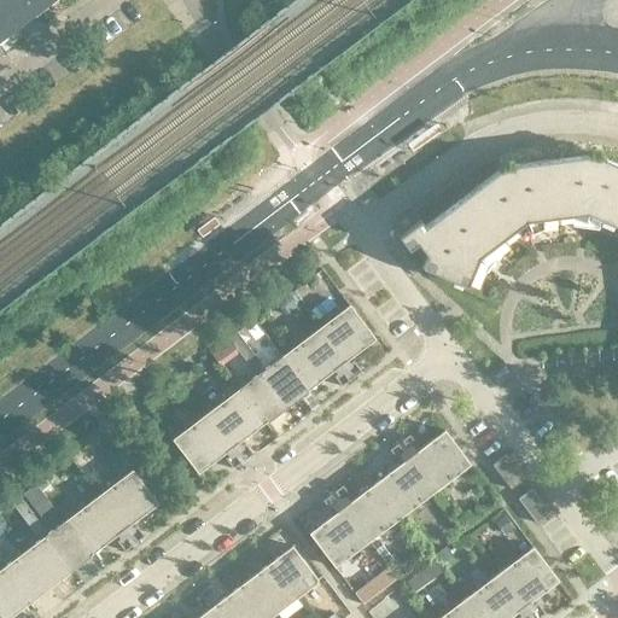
[(30,0),(0,0),(0,1),(18,27),(39,11),(30,0)]
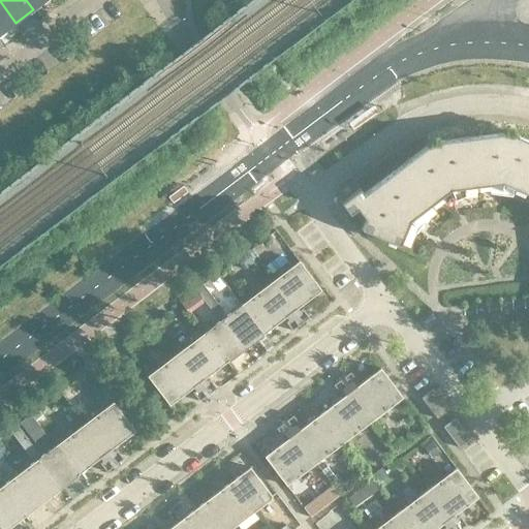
[(26,0),(33,9),(45,0),(26,0)]
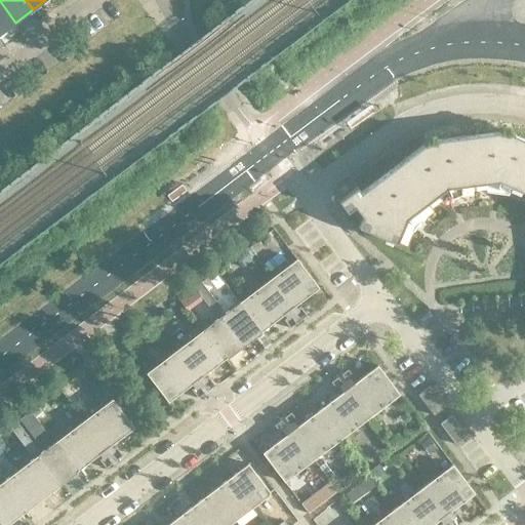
[(0,34),(15,23),(0,1),(0,34)]
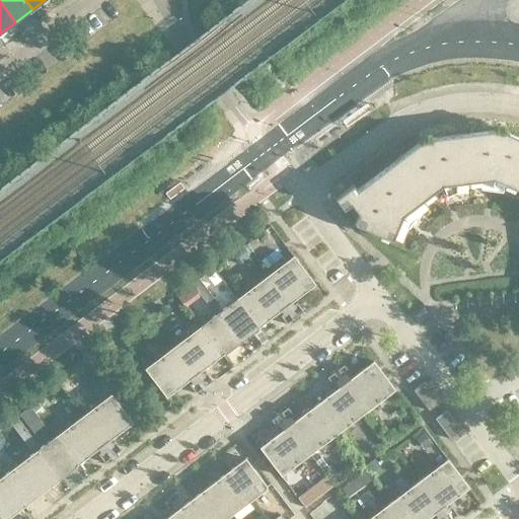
[(419,142),(365,182),(356,190),(352,184),(334,199),(342,210),(350,205),(358,215),(354,225),(390,240),(401,216),(441,186),(492,179),(518,191),(518,138),(502,132),(501,133),(494,132),(494,130),(427,139),(427,140),(420,143),(419,142)]
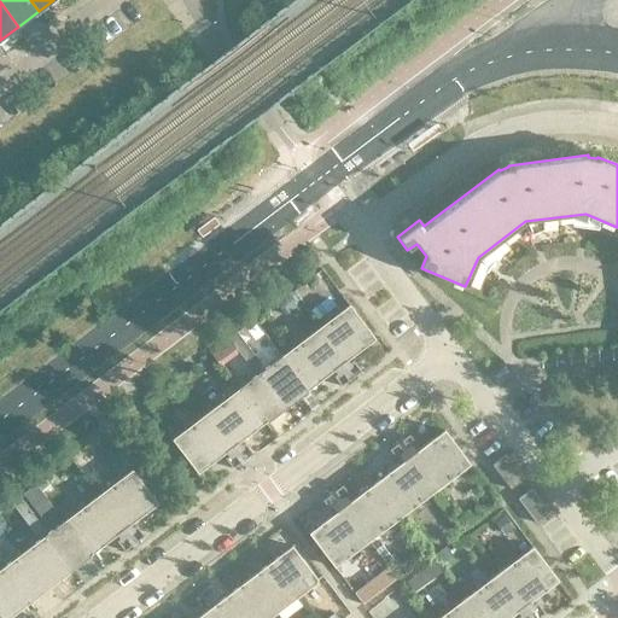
[(285,297),(275,304),(283,313),(291,305),(285,297)]
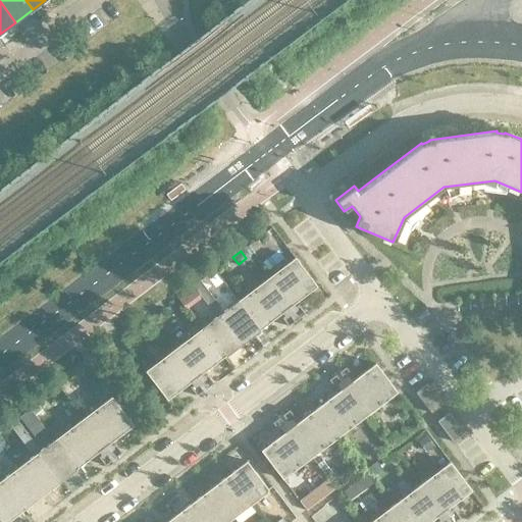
[(316,285),(294,257),(173,349),(144,371),(166,400),(194,378),(196,382),(190,387),(196,396),(203,390),(204,393),(207,389),(206,388),(213,383),(206,374),(199,379),(197,376),(285,309),(288,312),(280,317),(288,326),(294,321),(296,322),(299,320),(298,318),(304,313),(298,305),(291,310),(289,307),(316,285)]
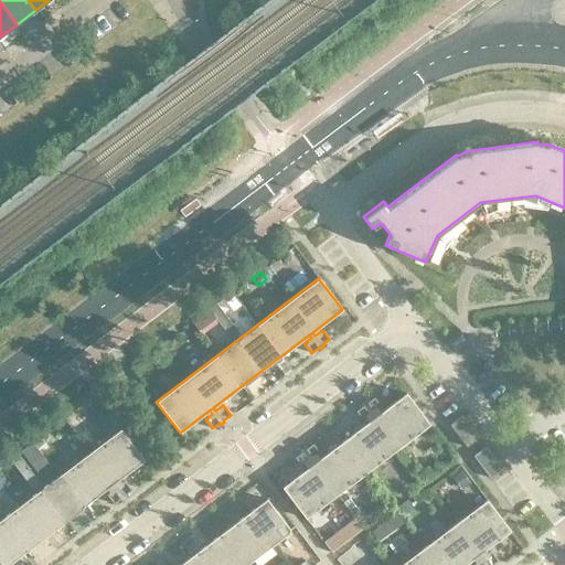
[(226,318),(215,304),(208,309),(220,323),(226,318)]
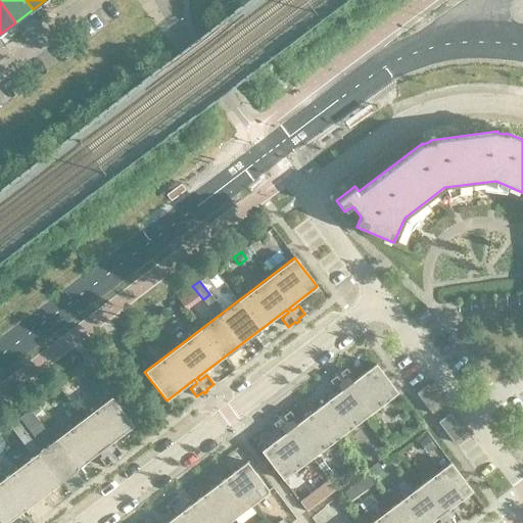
[(221,307),(209,294),(203,299),(214,314),(221,307)]
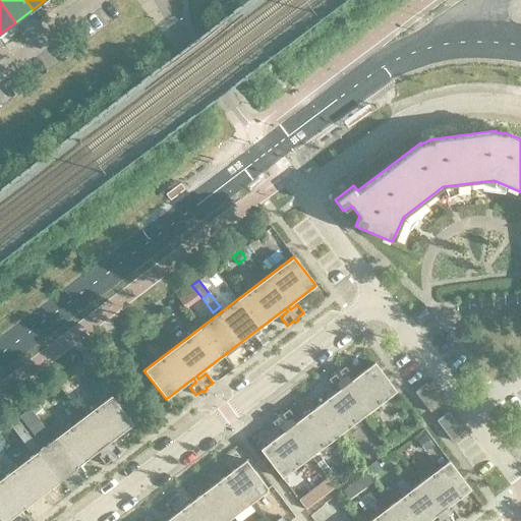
[(396,391),(373,362),(346,383),(344,380),(351,374),(344,366),(337,371),(336,369),(333,371),(334,373),(327,379),(334,388),(341,383),(343,386),(290,425),(287,422),(294,417),(288,409),(281,414),(280,412),(276,414),(278,416),(271,421),(278,430),(284,425),(287,428),(259,449),(281,478),(396,391)]
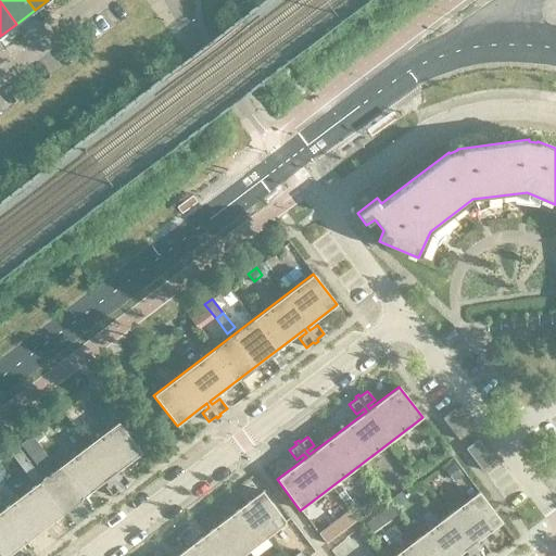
[(141,453),(117,422),(38,482),(62,514),(109,478),(111,481),(104,487),(111,495),(118,490),(119,492),(123,489),(122,488),(129,482),(122,472),(115,478),(112,475),(141,453)]
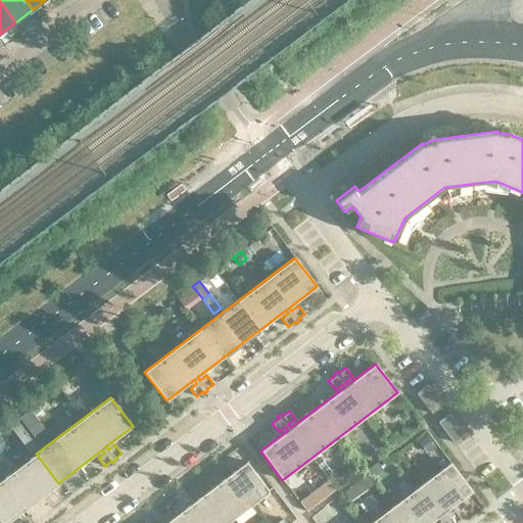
[(40,421),(47,416),(39,405),(31,410),(40,421)]
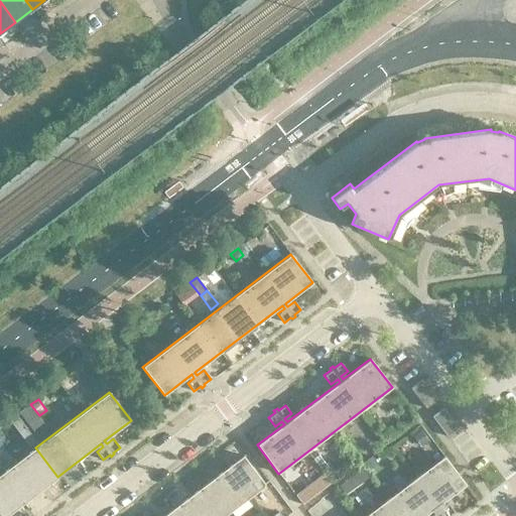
[(29,405),(19,413),(27,424),(38,417),(29,405)]
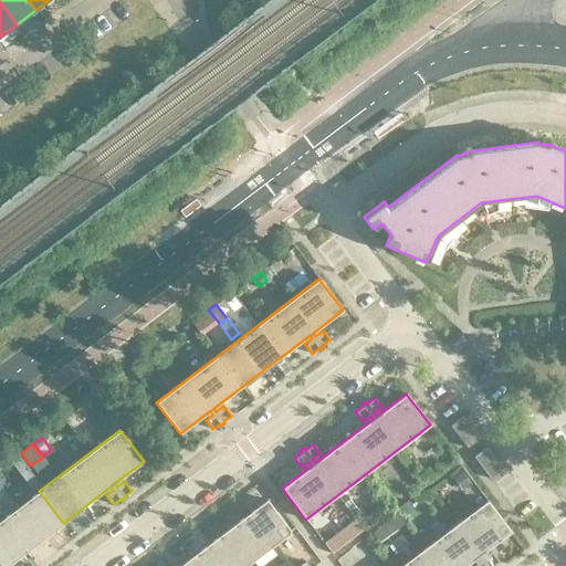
[(502,470),(485,447),(473,457),(490,479),(502,470)]
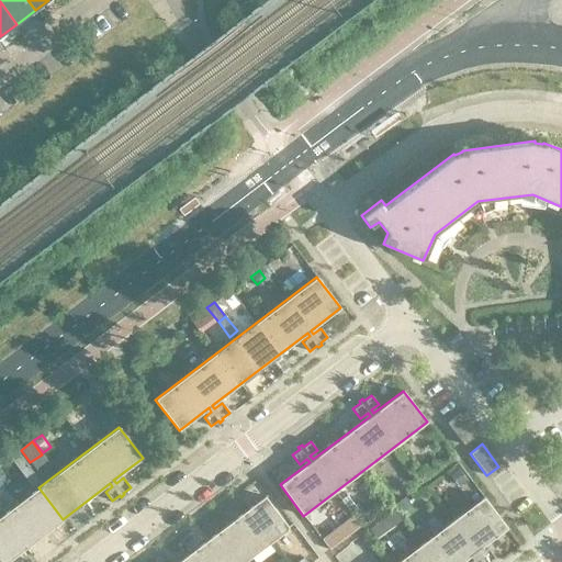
[(27,465),(17,451),(9,457),(21,472),(27,465)]
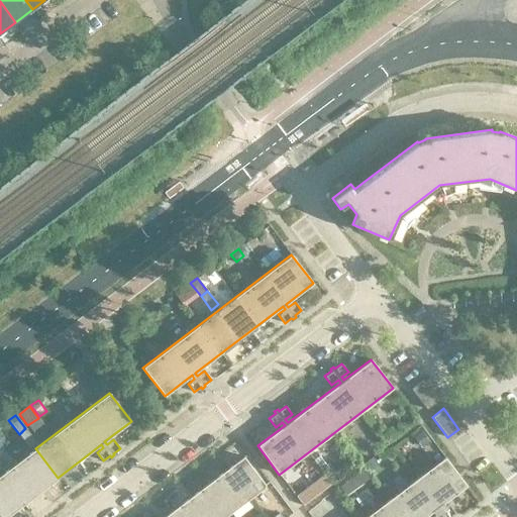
[(36,442),(25,428),(19,434),(29,447),(36,442)]
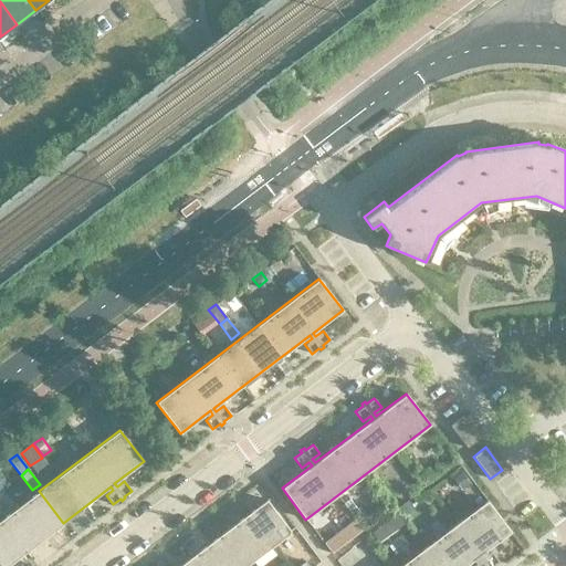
[(461,472),(452,479),(461,492),(470,485),(461,472)]
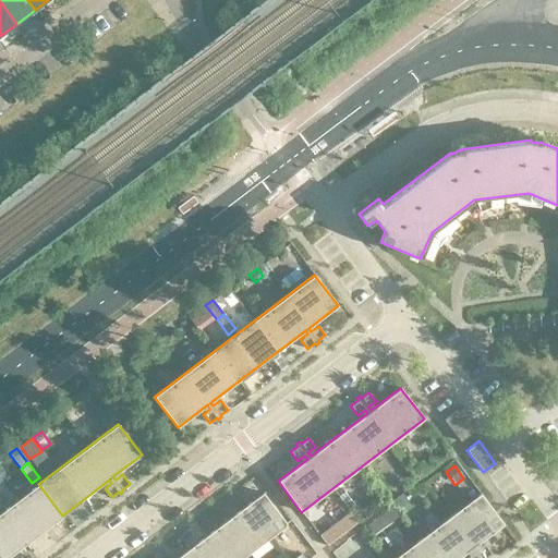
[(62,516),(38,484),(20,498),(43,530),(62,516)]
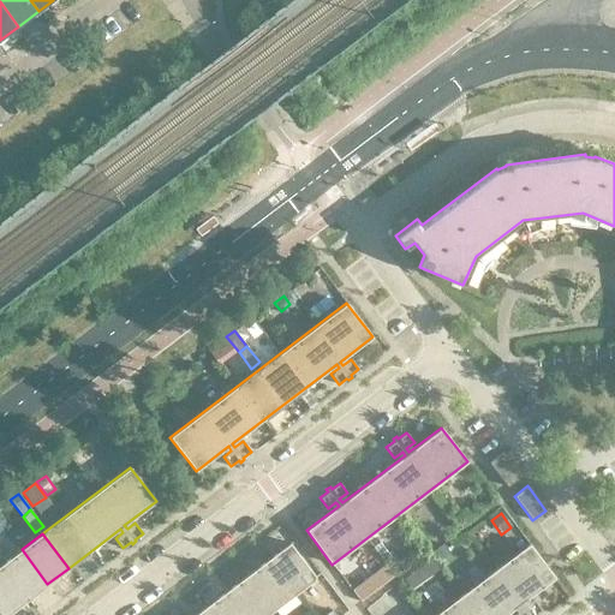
[(376,539),(371,543),(376,550),(382,545),(376,539)]
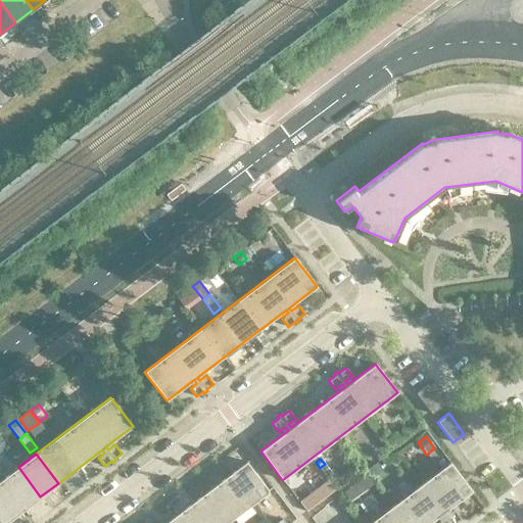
[(246,462),(228,475),(249,505),(268,490),(246,462)]
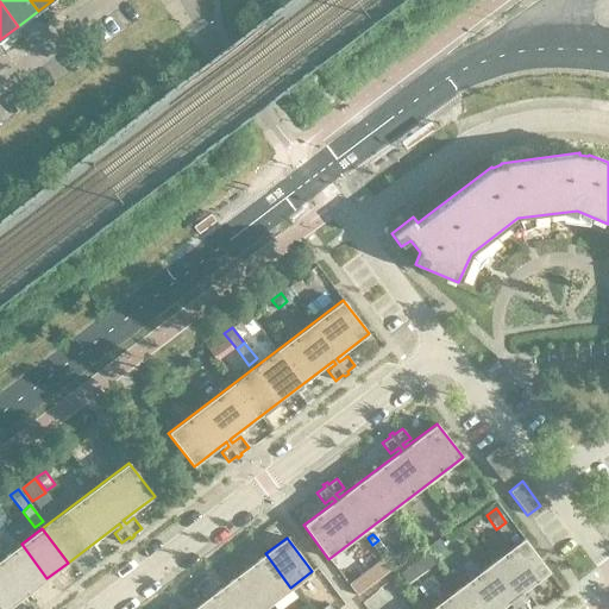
[(550,572),(523,538),(429,608),(500,608),(514,600),(516,603),(508,608),(528,608),(535,604),(528,594),(520,600),(518,596),(550,572)]
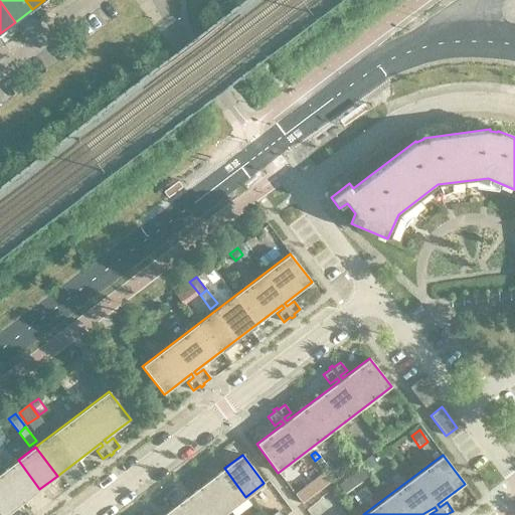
[(320,457),(315,461),(320,466),(324,463),(320,457)]
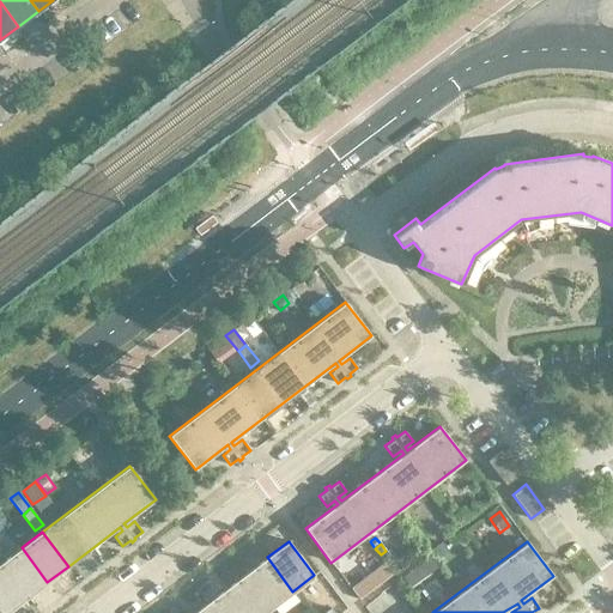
[(442,544),(429,553),(435,562),(448,552),(442,544)]
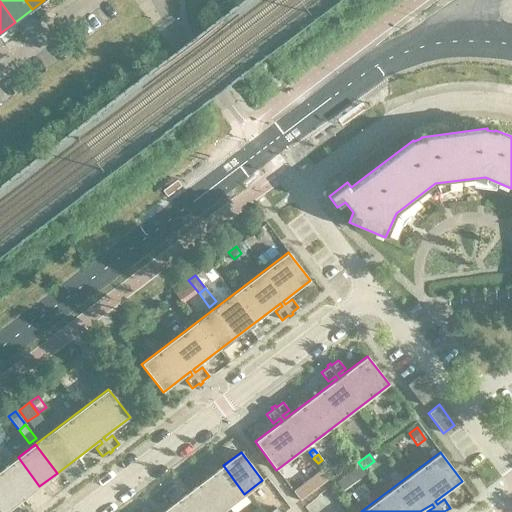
[(39,486),(18,457),(1,470),(22,499),(39,486)]
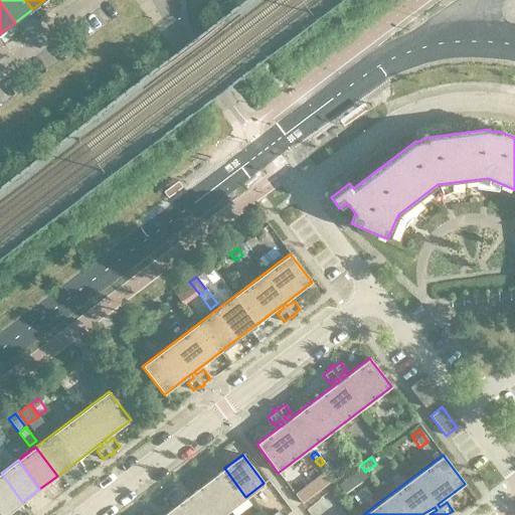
[(245,497),(224,468),(207,481),(228,510),(245,497)]
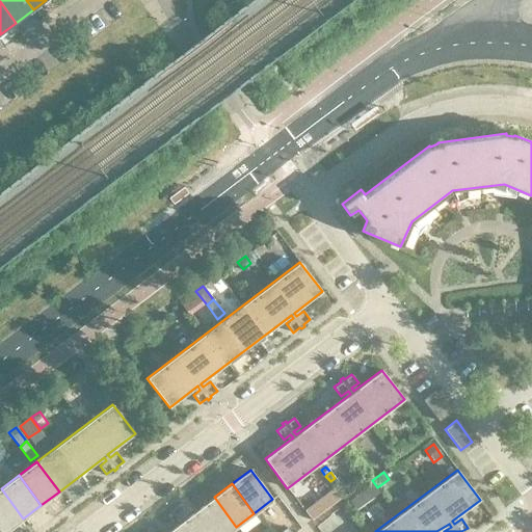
[(373,484),(361,494),(368,503),(380,494),(373,484)]
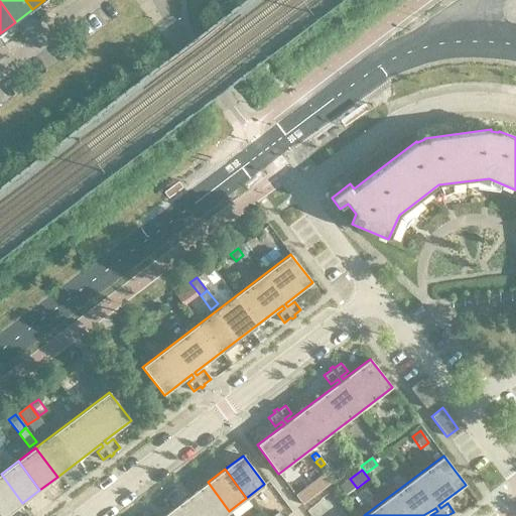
[(22,503),(1,474),(0,474),(0,509),(5,515),(22,503)]
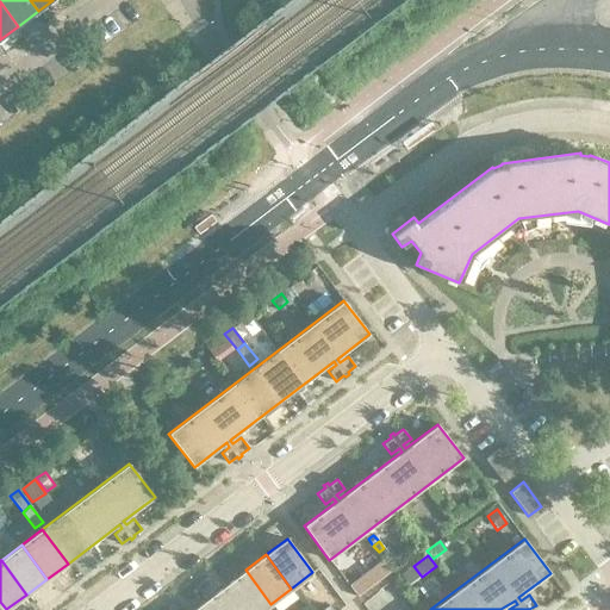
[(383,560),(366,572),(375,584),(391,571),(383,560)]
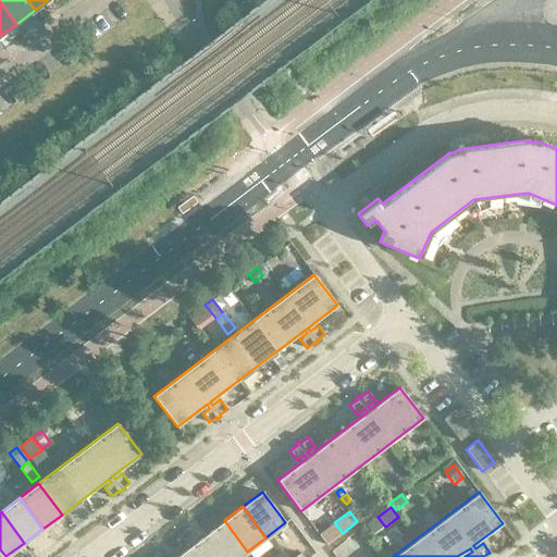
[(239,556),(247,552),(224,520),(205,535),(221,556),(239,556)]
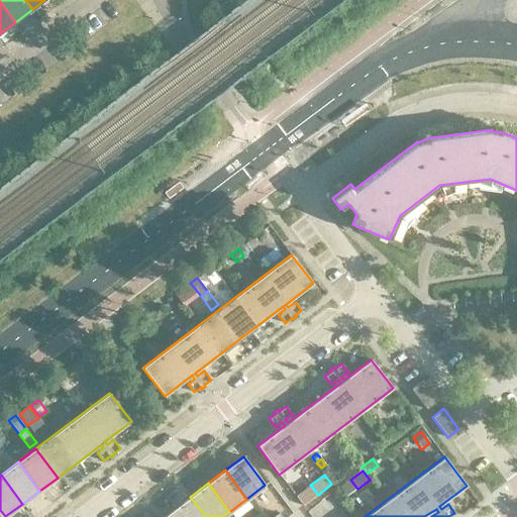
[(205,516),(190,497),(173,510),(178,516),(205,516)]
